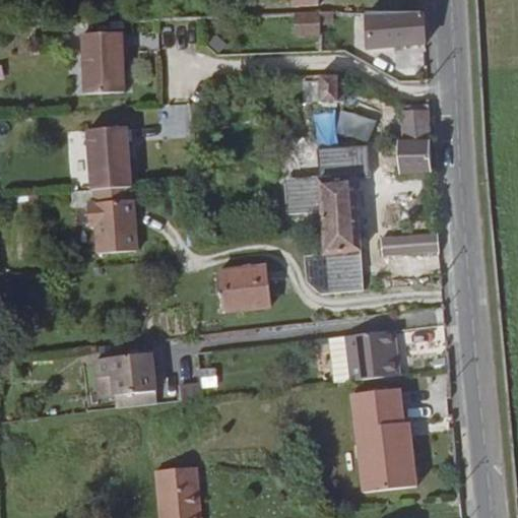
[(293,31),(332,29),(331,10),(292,11),(293,31)]
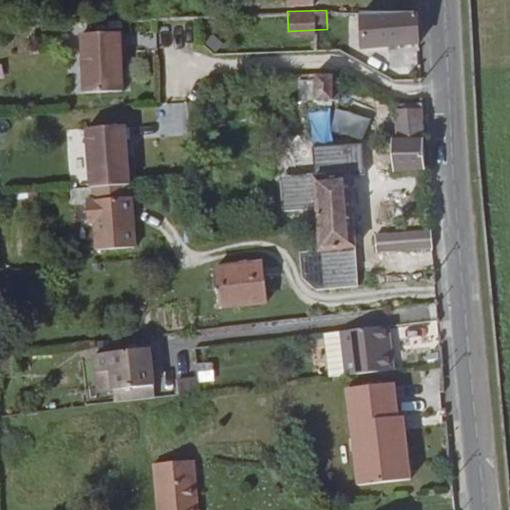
[(416,11),(362,10),(366,45),(418,43),(416,11)]
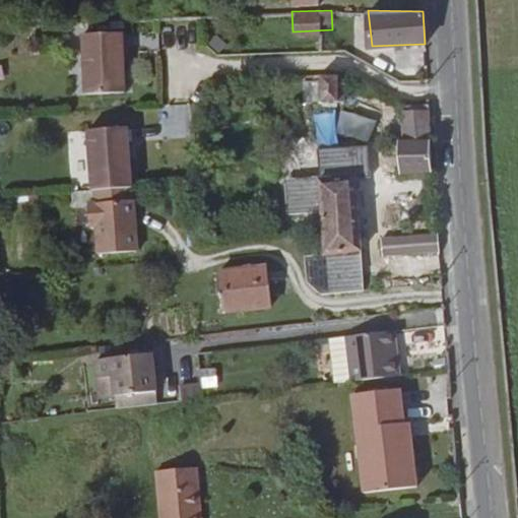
[(122,30),(81,31),(84,92),(124,90),(122,30)]
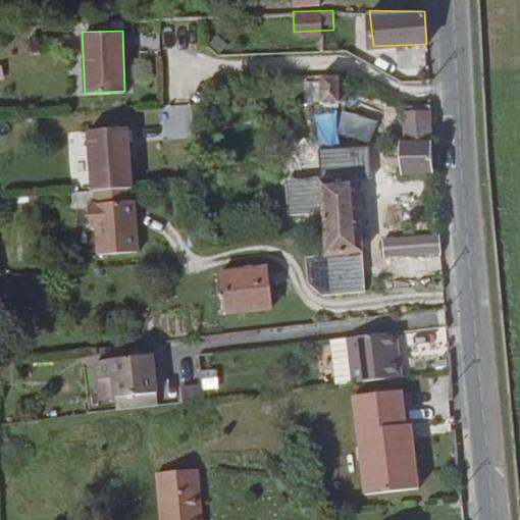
[(345,75),(319,75),(319,100),(345,100),(345,75)]
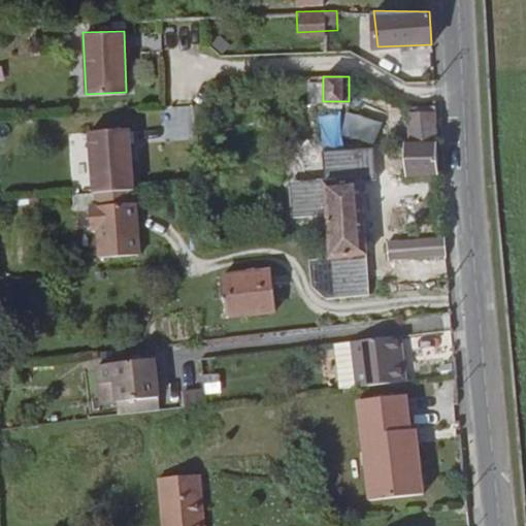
[(437,142),(434,100),(411,101),(413,142),(437,142)]
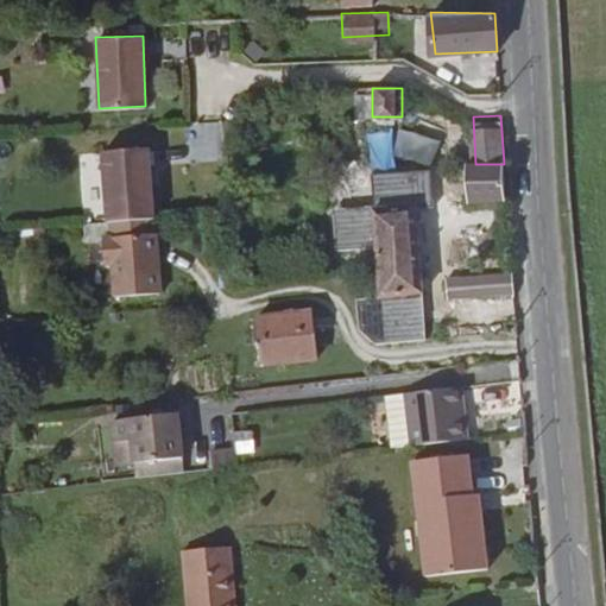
[(102,149),(108,219),(155,216),(152,180),(149,180),(149,166),(151,166),(150,146),(102,149)]
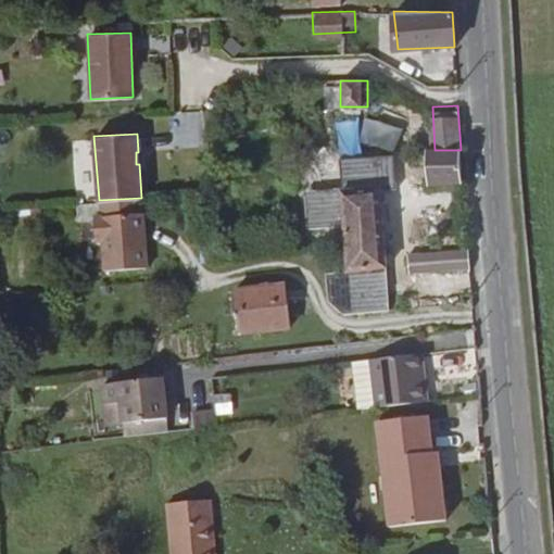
[(345,227),(385,225),(382,198),(380,181),(378,158),(377,150),(340,150),(345,227)]
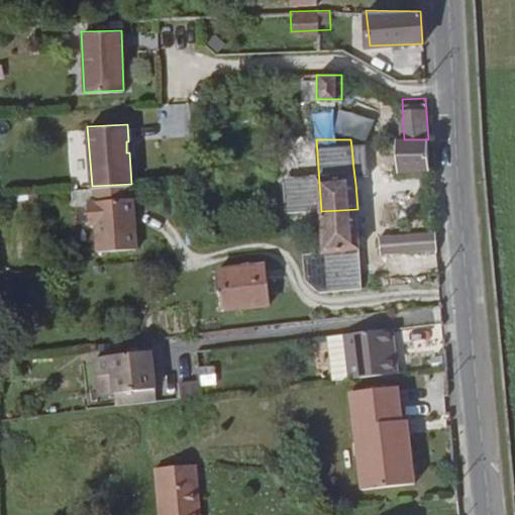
[(404,139),(377,139),(377,146),(378,156),(396,156),(398,172),(430,171),(428,139),(404,139)]
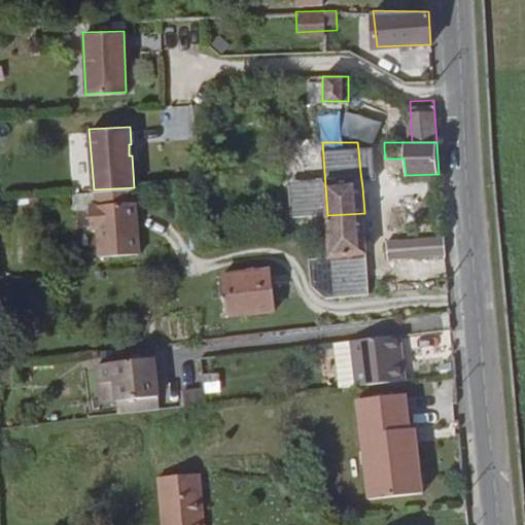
[(96,203),(136,201),(135,187),(95,189),(96,203)]
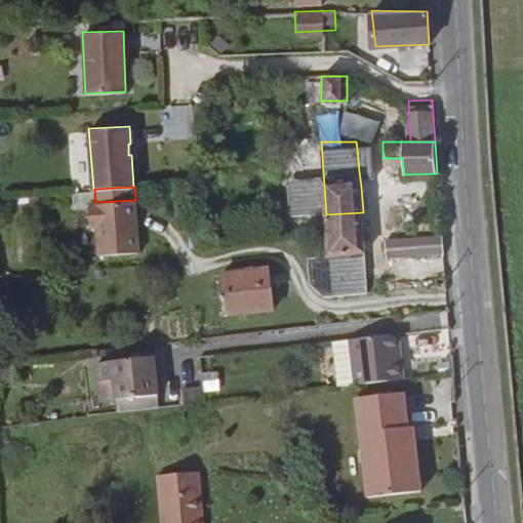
[(135,200),(90,203),(91,224),(98,225),(101,253),(139,251),(136,200),(135,200)]
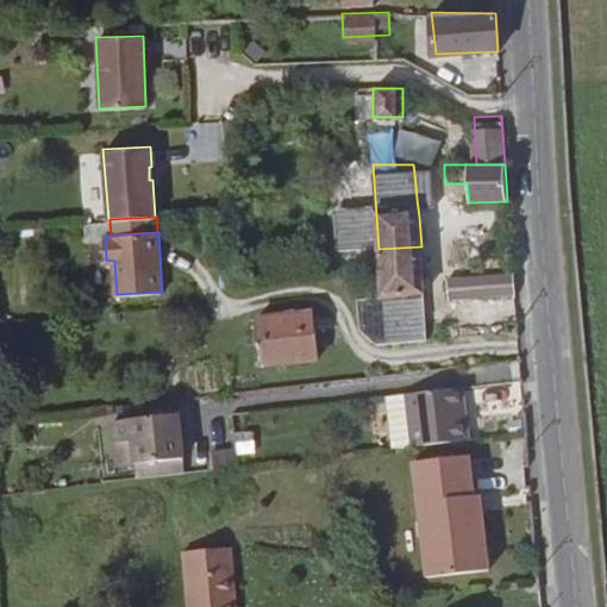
[(379,249),(379,251),(382,296),(426,292),(421,246),(379,249)]
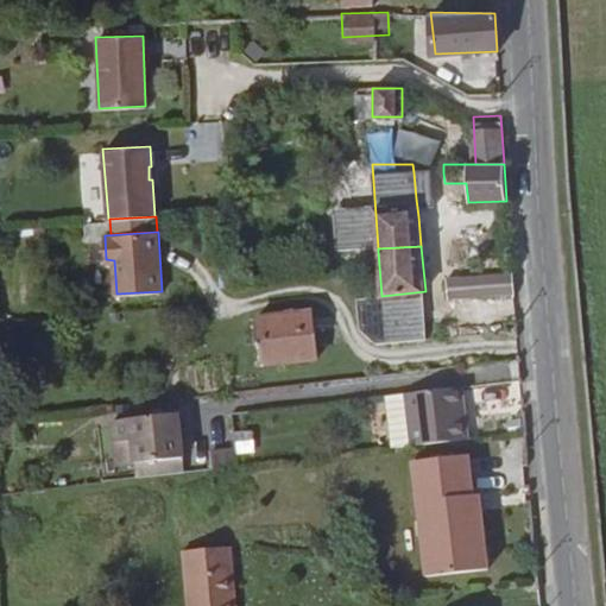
[(513,294),(511,272),(446,277),(448,298),(513,294)]
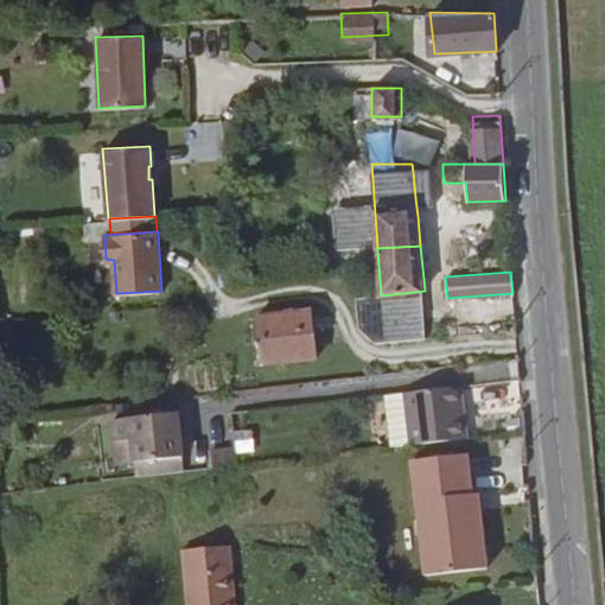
[(319,354),(312,307),(256,313),(262,361),(319,354)]
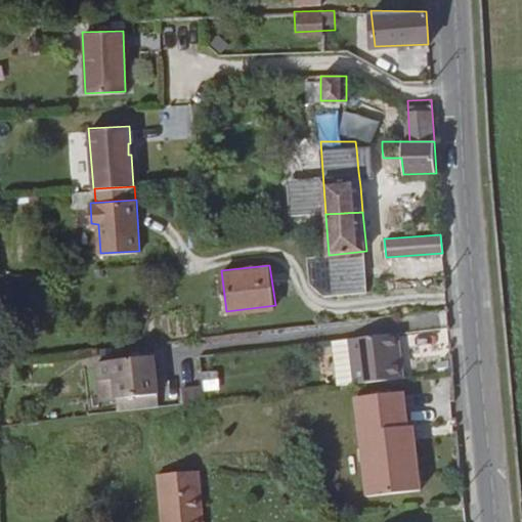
[(352,383),(401,378),(397,332),(347,338),(352,383)]
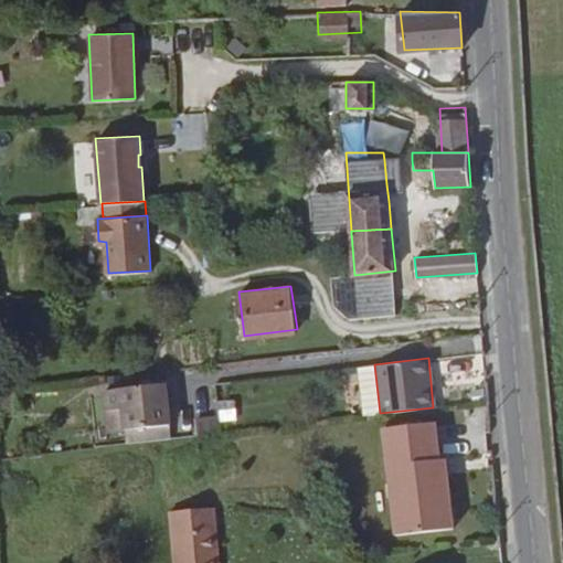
[(119,406),(124,442),(171,437),(165,381),(103,388),(104,409),(119,406)]
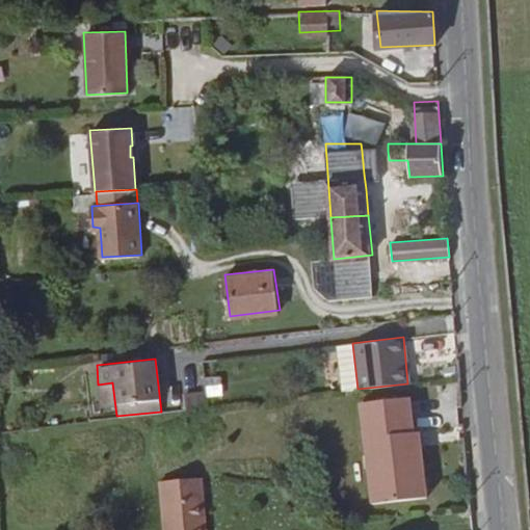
[(1,369),(2,387),(11,387),(10,369),(1,369)]
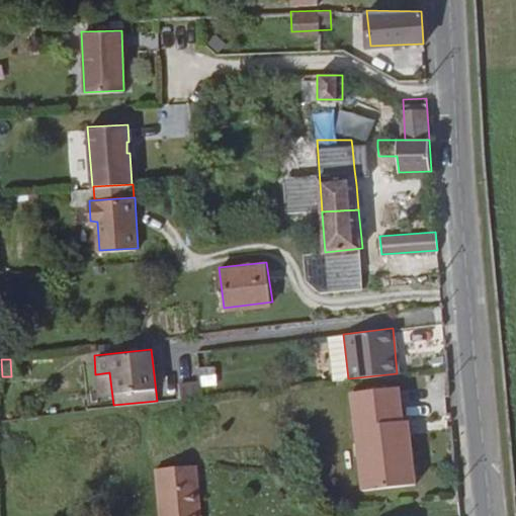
[(351,393),(362,490),(415,484),(408,421),(403,421),(402,417),(399,387),(351,393)]
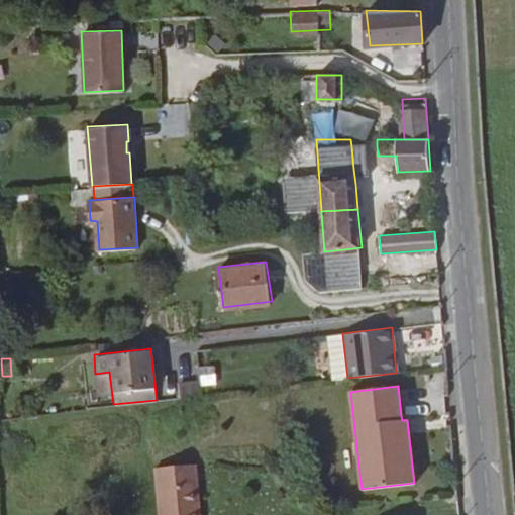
[(196,514),(192,465),(150,470),(155,514),(196,514)]
